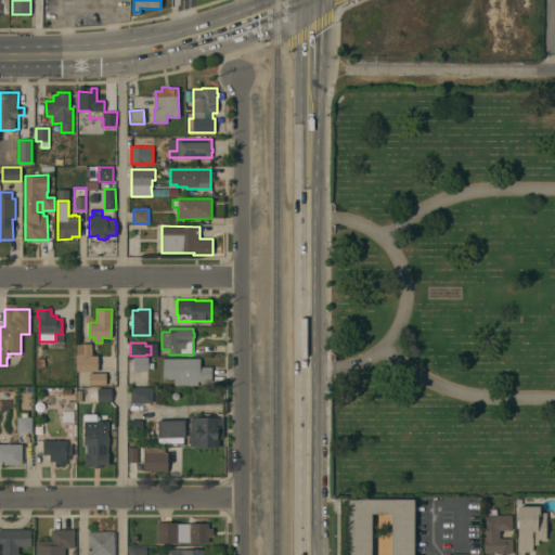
[(76,372),(76,344),(91,344),(92,356),(97,356),(98,371),(76,372)]
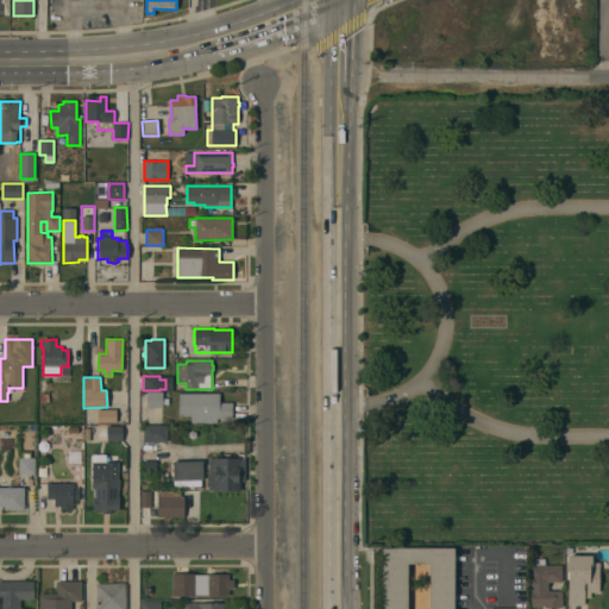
[(163,393),(162,407),(146,407),(146,393),(163,393)]
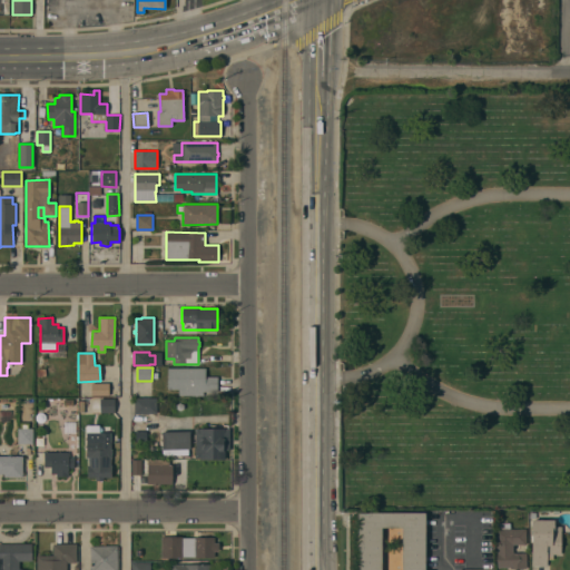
[(205,369),(205,379),(207,379),(207,376),(217,376),(217,393),(204,393),(204,395),(178,395),(178,390),(167,390),(167,367),(205,369)]
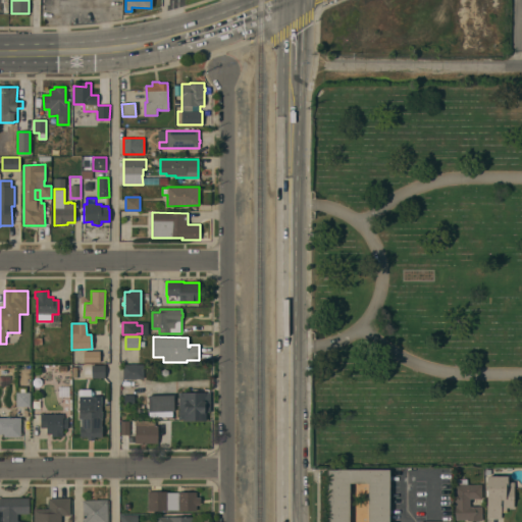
[(99,351),(99,362),(84,362),(84,351),(99,351)]
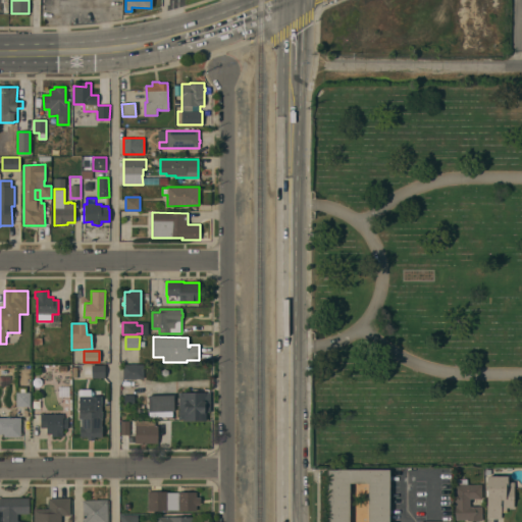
[(104,365),(105,377),(92,377),(92,365),(104,365)]
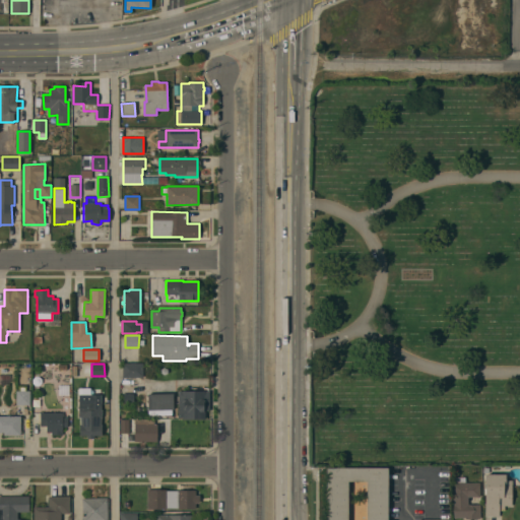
[(142,364),(142,377),(122,377),(122,364),(142,364)]
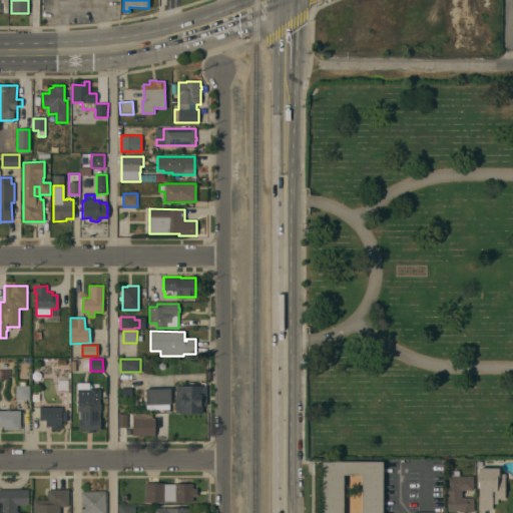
[(25,381),(25,386),(29,386),(29,399),(16,400),(15,385),(19,385),(19,381),(25,381)]
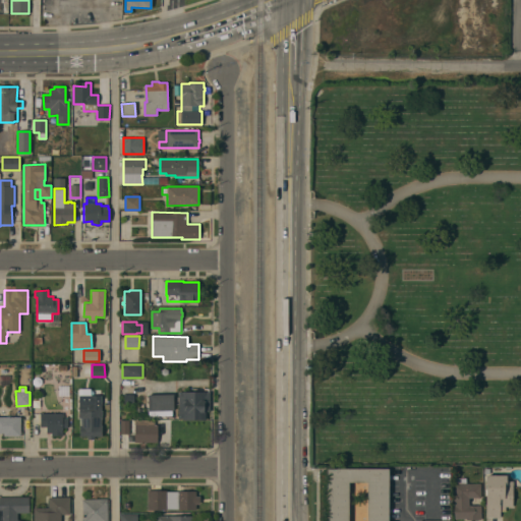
[(210,392),(210,411),(206,411),(205,420),(182,419),(182,418),(178,418),(178,392),(210,392)]
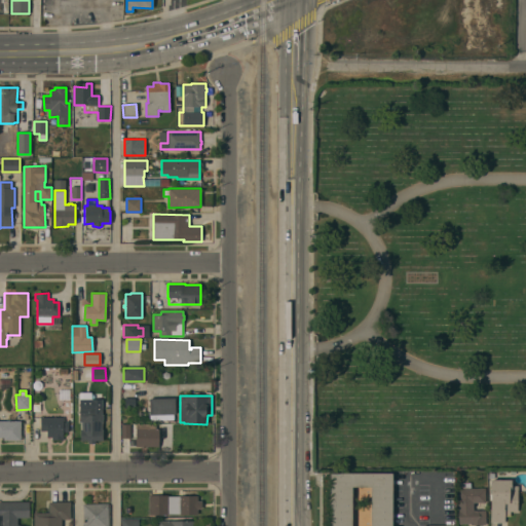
[(175,398),(176,414),(150,415),(149,399),(175,398)]
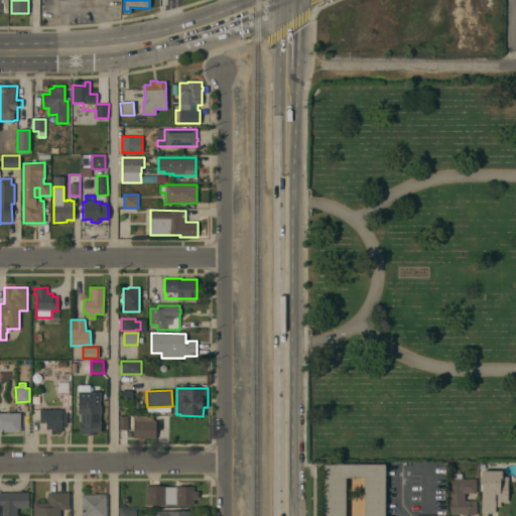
[(98,432),(94,432),(94,431),(93,431),(93,433),(87,433),(87,431),(86,431),(86,432),(82,432),(82,431),(79,431),(79,421),(81,421),(81,413),(78,413),(78,400),(78,392),(100,392),(100,406),(101,406),(101,415),(100,415),(100,420),(101,421),(101,431),(98,431),(98,432)]
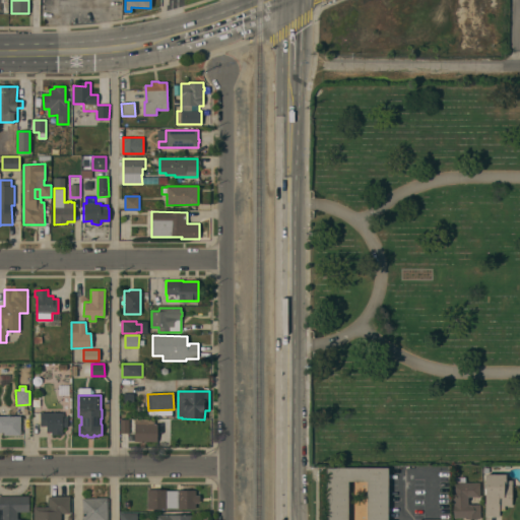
[(63,412),(63,417),(67,417),(67,427),(62,427),(62,435),(51,435),(51,432),(47,432),(47,426),(40,426),(40,412),(63,412)]
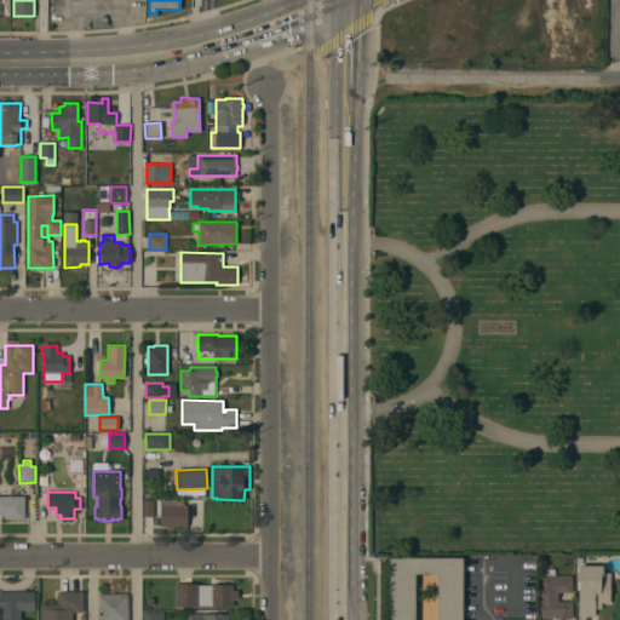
[(0,495),(24,497),(24,520),(4,520),(4,516),(0,516),(0,495)]
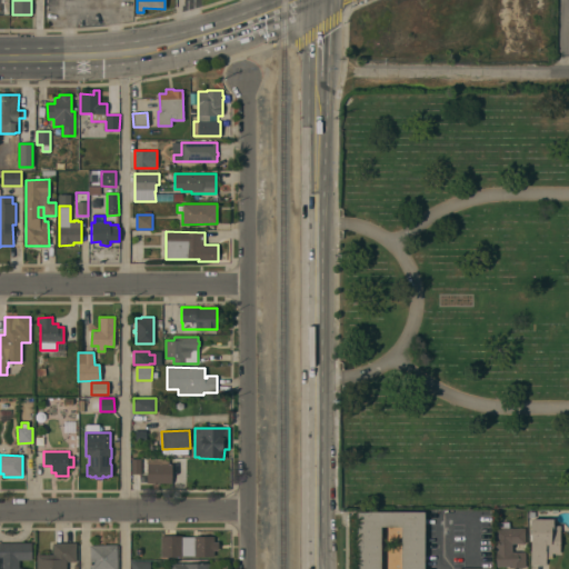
[(141,473),(131,473),(131,459),(141,459),(141,473)]
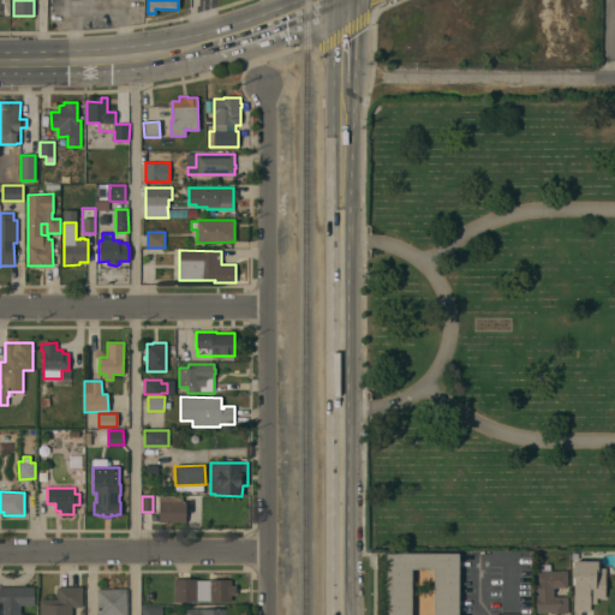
[(183,496),(183,501),(185,502),(185,523),(172,521),(172,524),(165,524),(165,521),(159,521),(159,496),(183,496)]
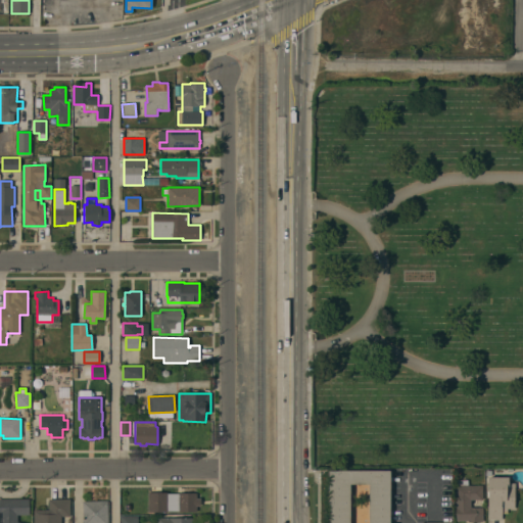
[(328,522),(328,471),(388,470),(388,522),(328,522)]
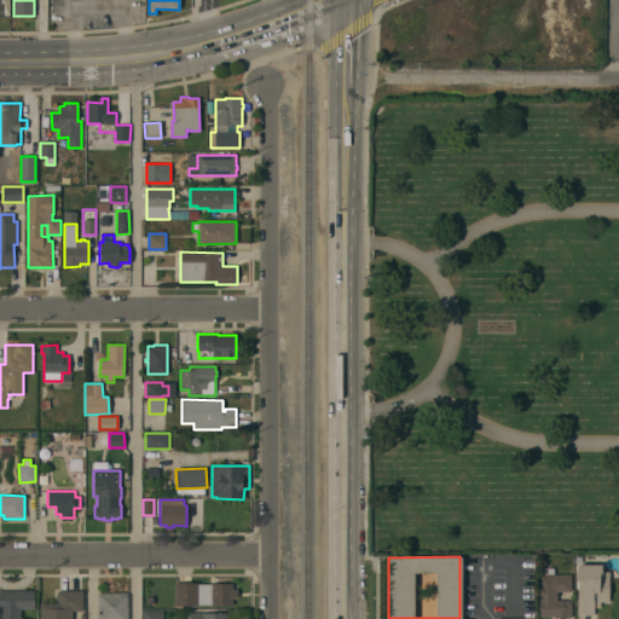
[(608,602),(601,602),(601,605),(594,605),(594,615),(577,614),(578,565),(601,565),(601,572),(609,572),(608,602)]
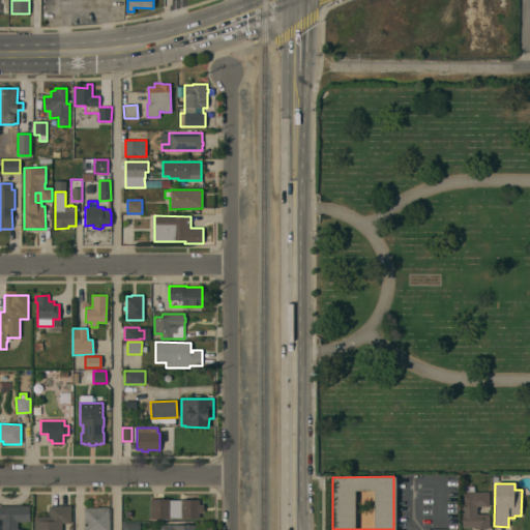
[(489,492),(490,506),(477,506),(477,514),(489,513),(490,528),(472,529),(472,527),(463,527),(461,486),(473,486),(474,492),(489,492)]
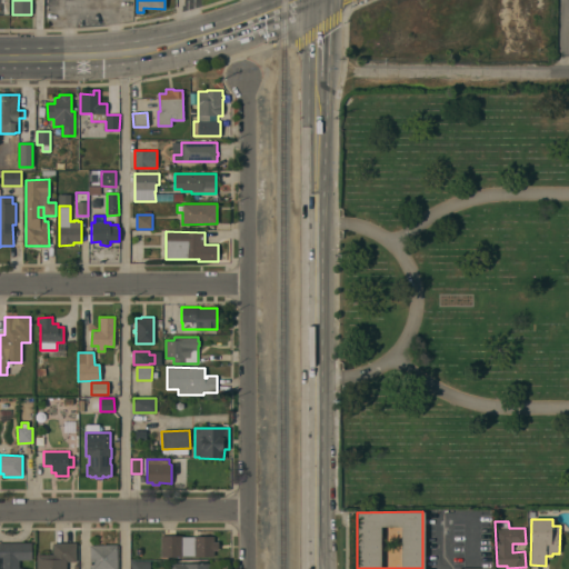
[(182,536),(182,537),(195,537),(195,536),(213,536),(213,557),(195,557),(195,556),(182,556),(182,557),(161,557),(161,536),(182,536)]
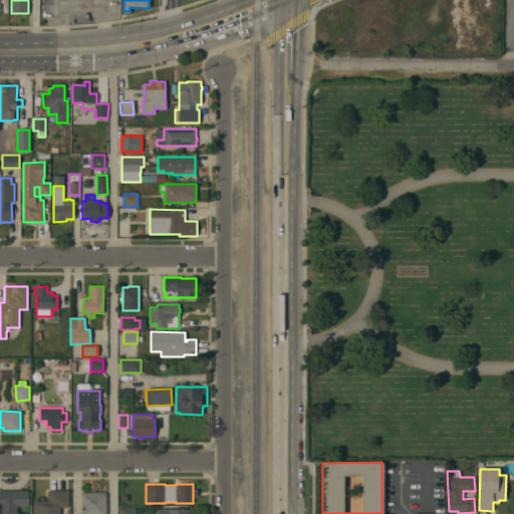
[(0,513),(0,490),(28,490),(29,506),(17,506),(17,513),(21,513),(0,513)]
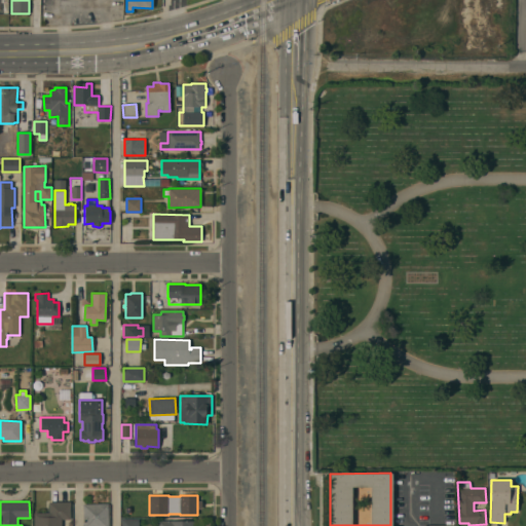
[(34,525),(34,513),(49,513),(49,501),(71,501),(71,519),(62,519),(62,525),(34,525)]
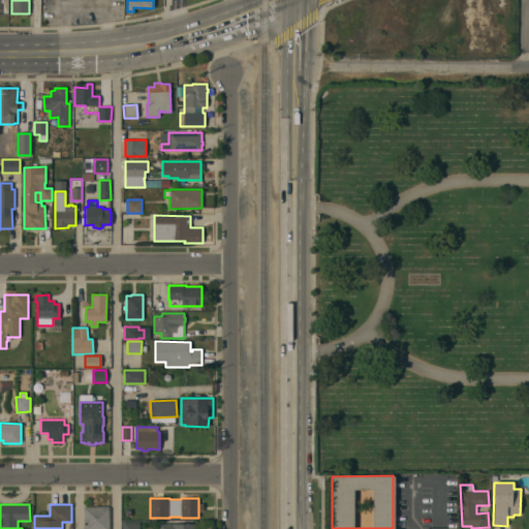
[(109,506),(109,528),(84,528),(84,506),(109,506)]
